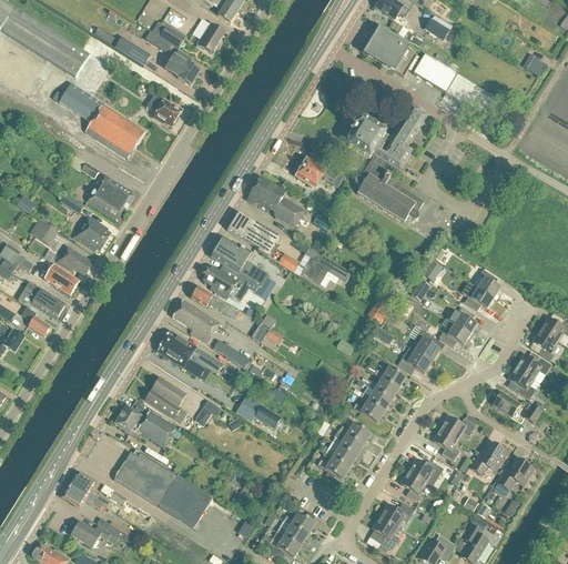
[(91,53),(14,6),(6,0),(0,0),(0,29),(77,77),(91,53)]
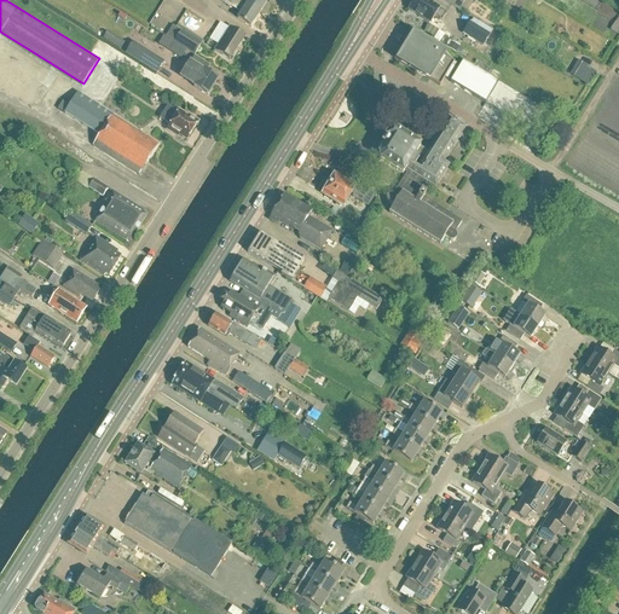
[(148,0),(150,10),(161,7),(160,0),(148,0)]
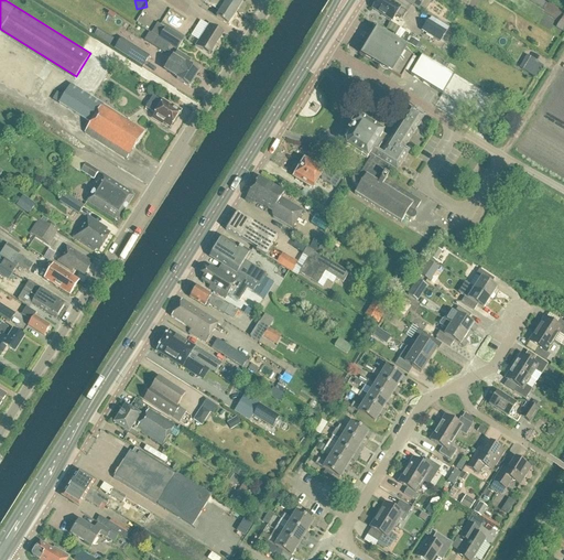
[(236,9),(221,0),(206,0),(212,4),(213,3),(219,8),(216,14),(228,21),(236,9)]
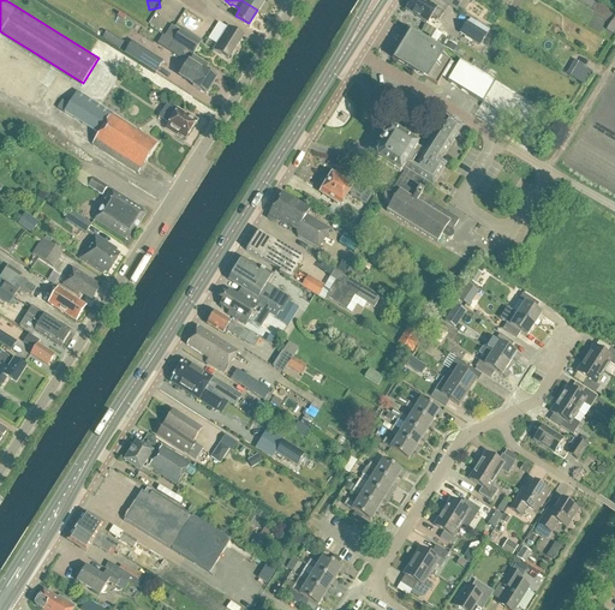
[(242,0),(257,10),(263,0),(242,0)]
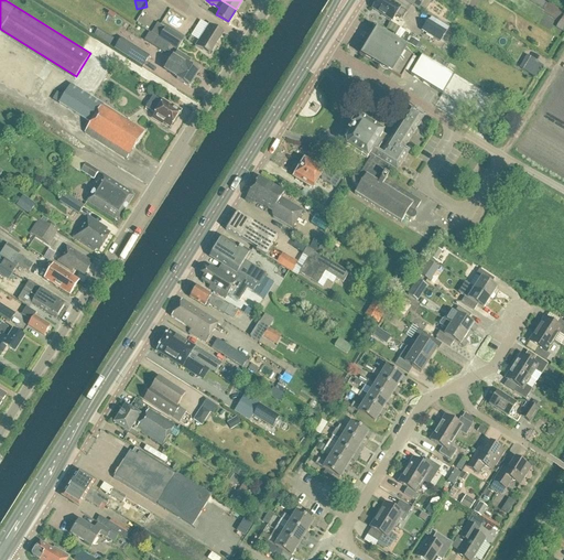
[(392,0),(375,0),(371,6),(391,18),(396,11),(402,15),(407,9),(400,4),(400,3),(394,0),(392,0)]
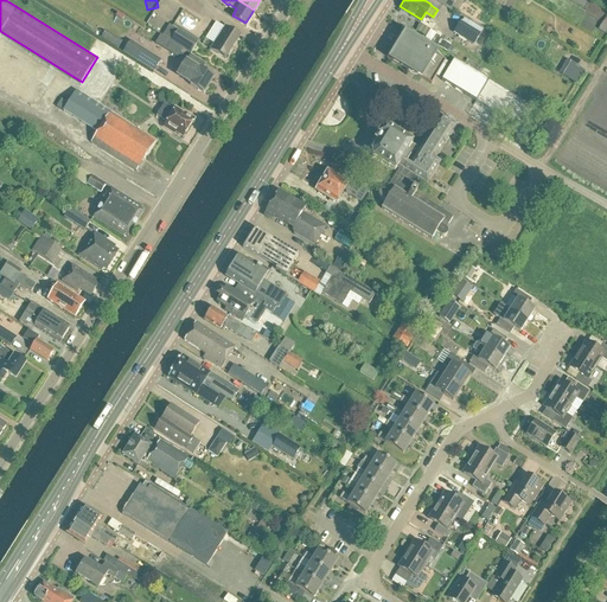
[(160,11),(158,20),(173,25),(177,15),(160,11)]
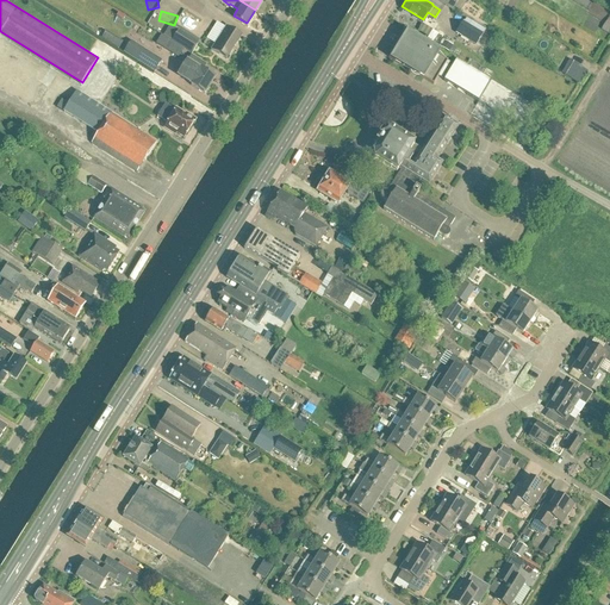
[(599,33),(605,37),(609,27),(609,14),(602,26),(603,27),(599,33)]
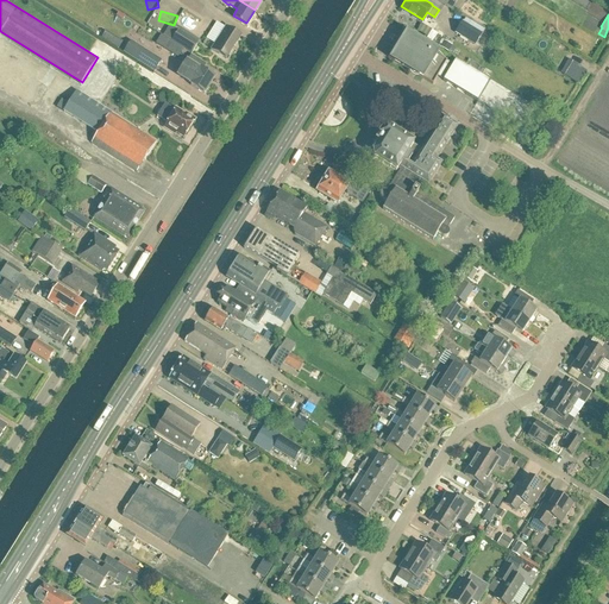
[(589,16),(581,27),(588,32),(596,20),(589,16)]
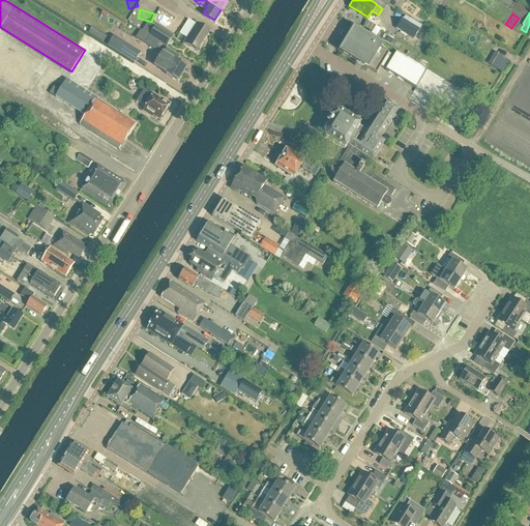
[(414,36),(419,27),(402,16),(395,26),(414,36)]
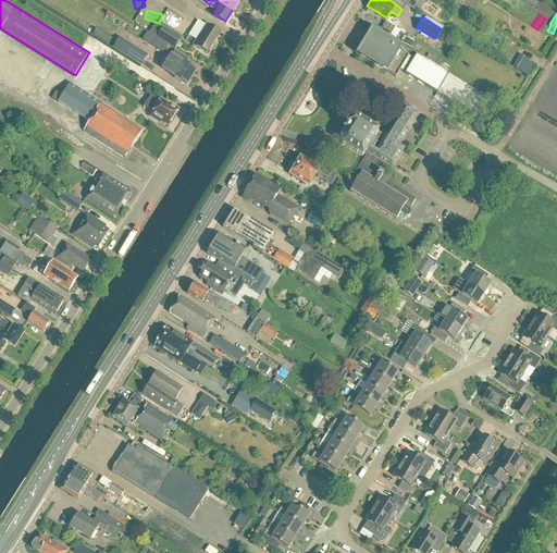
[(193,42),(206,51),(219,31),(206,22),(205,22),(196,37),(193,42)]
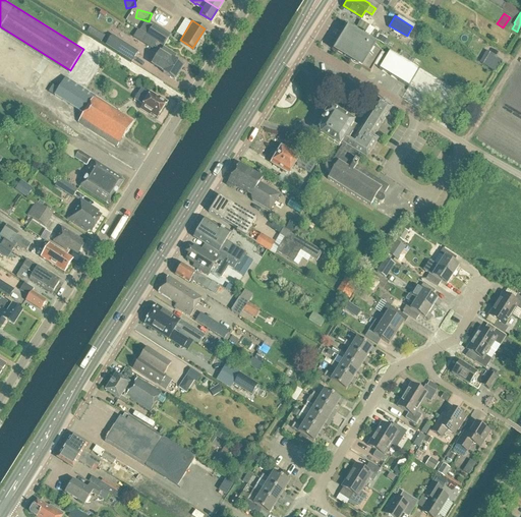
[(141,29),(126,21),(122,32),(142,42),(145,38),(138,36),(141,29)]
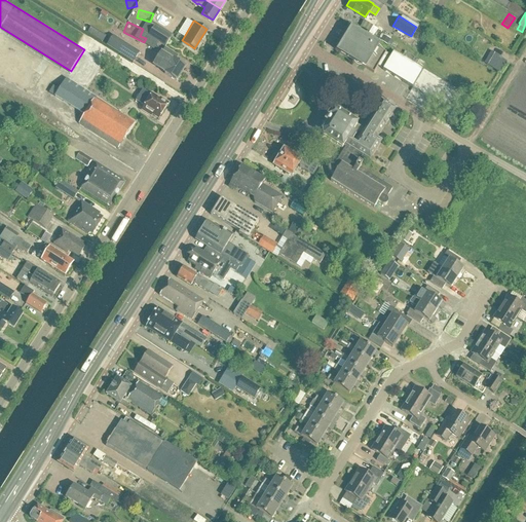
[(154,25),(149,33),(167,44),(173,35),(154,25)]
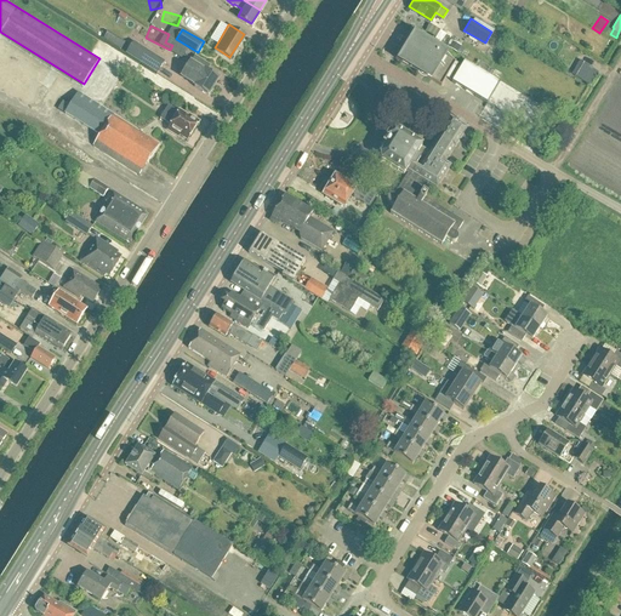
[(411,29),(396,55),(440,83),(446,73),(453,77),(451,79),(460,84),(466,87),(480,96),(486,100),(489,97),(496,85),(499,80),(499,79),(493,75),(479,67),(472,63),(463,58),(461,62),(455,58),(448,55),(444,52),(445,50),(422,36),(414,30),(411,29)]
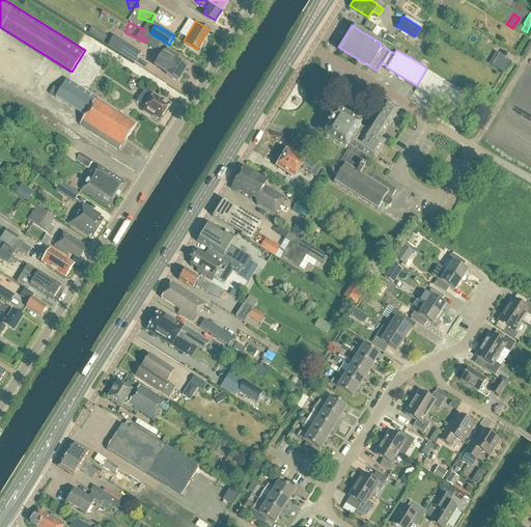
[(387,33),(384,38),(391,43),(394,37),(387,33)]
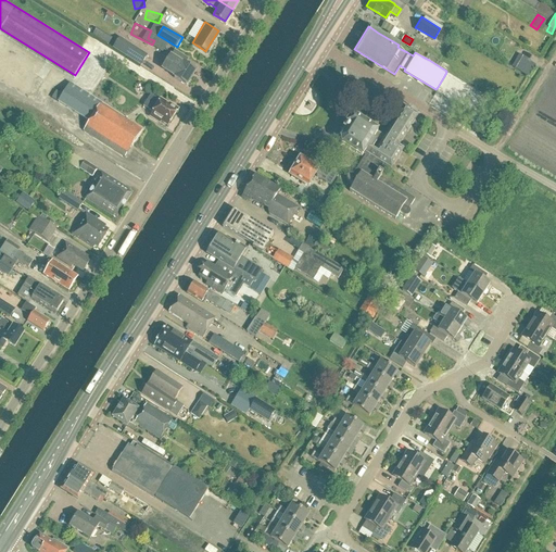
[(119,36),(113,46),(121,50),(121,51),(127,40),(119,36)]
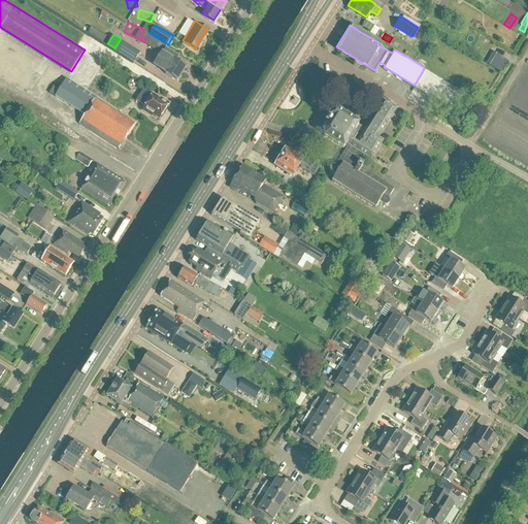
[(153,36),(149,43),(154,47),(158,39),(153,36)]
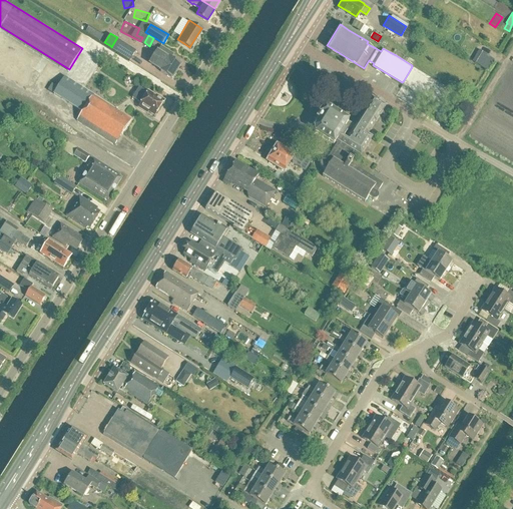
[(180,62),(178,61),(170,56),(172,52),(160,44),(156,50),(156,49),(149,60),(160,68),(160,69),(171,76),(180,62)]
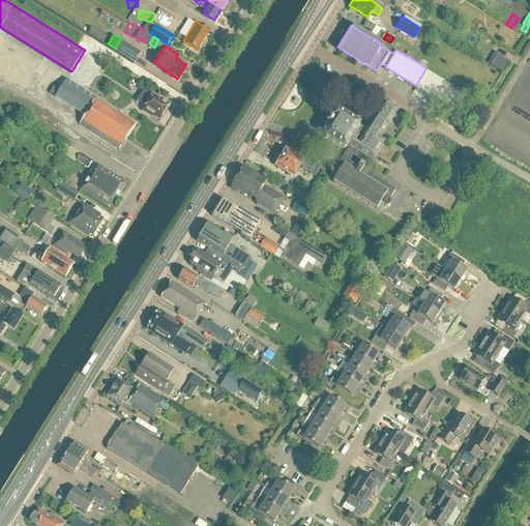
[(482,69),(489,56),(474,51),(469,64),(482,69)]
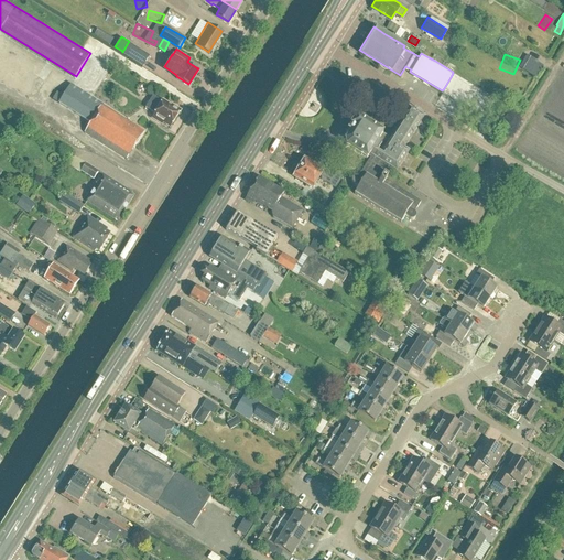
[(529,54),(521,66),(530,72),(538,60),(529,54)]
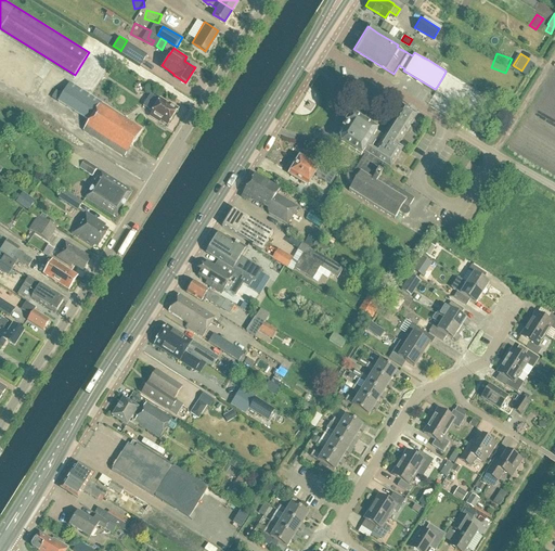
[(55,88),(52,94),(59,98),(57,99),(89,118),(82,127),(124,153),(141,126),(69,80),(62,92),(55,88)]
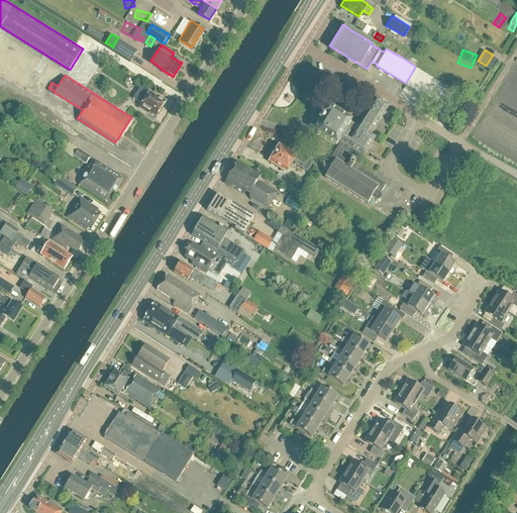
[(148,91),(139,85),(132,96),(141,101),(138,106),(144,109),(145,108),(156,114),(157,112),(158,113),(161,108),(160,108),(165,100),(148,90),(148,91)]
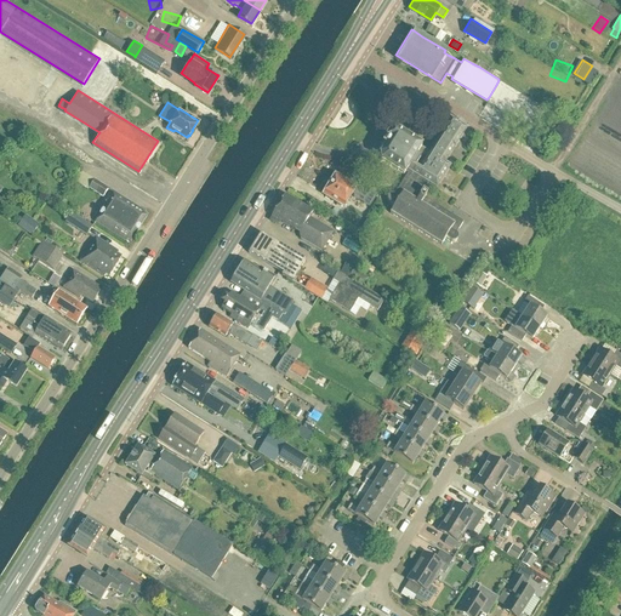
[(445,159),(467,125),(450,114),(428,149),(421,144),(422,143),(392,125),(376,150),(380,152),(381,158),(382,158),(404,171),(405,169),(408,170),(394,192),(393,192),(392,192),(391,192),(389,192),(388,193),(388,194),(387,194),(387,195),(387,197),(388,198),(388,199),(389,200),(394,203),(391,210),(442,241),(445,234),(450,238),(451,239),(453,239),(454,239),(455,239),(456,238),(456,237),(457,237),(457,235),(457,234),(457,232),(456,232),(456,231),(463,218),(425,194),(428,189),(423,187),(428,178),(437,183),(450,163),(445,159)]
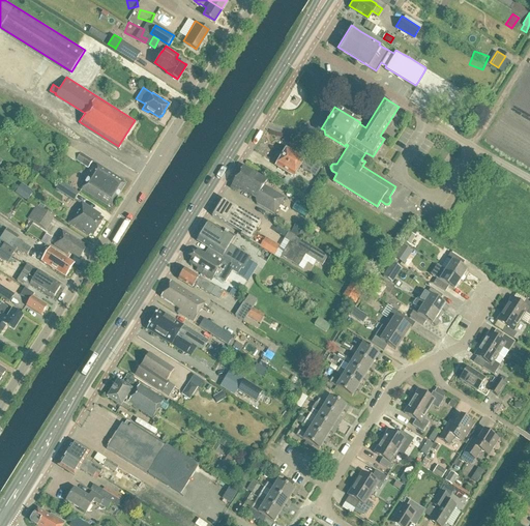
[(56,156),(59,149),(49,145),(47,152),(56,156)]
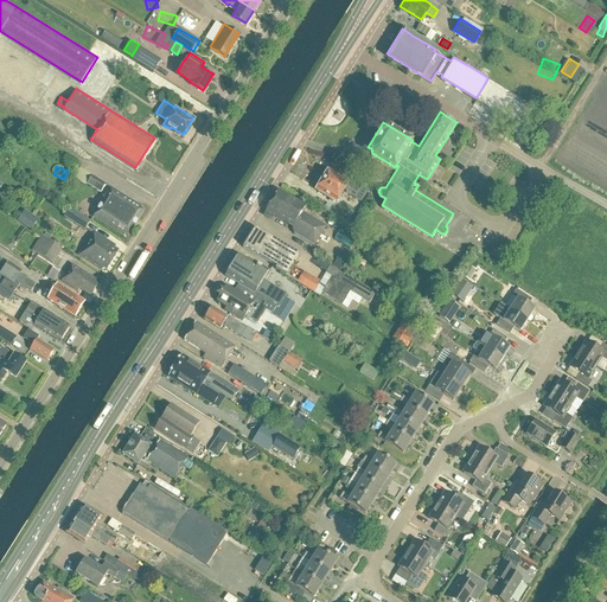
[(359,187),(347,180),(327,167),(315,186),(337,199),(344,186),(346,187),(345,189),(360,198),(368,187),(362,183),(359,187)]
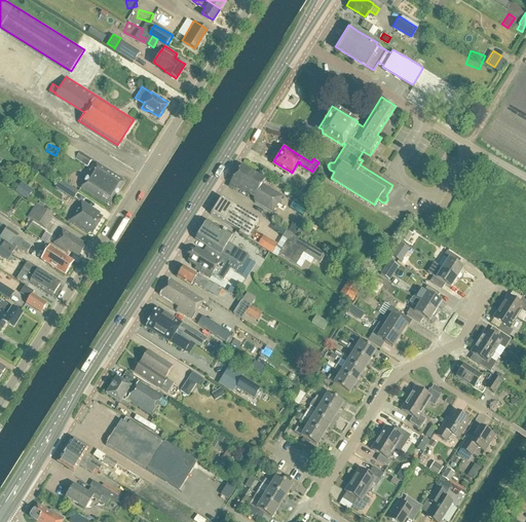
[(75,157),(87,164),(91,157),(79,149),(75,157)]
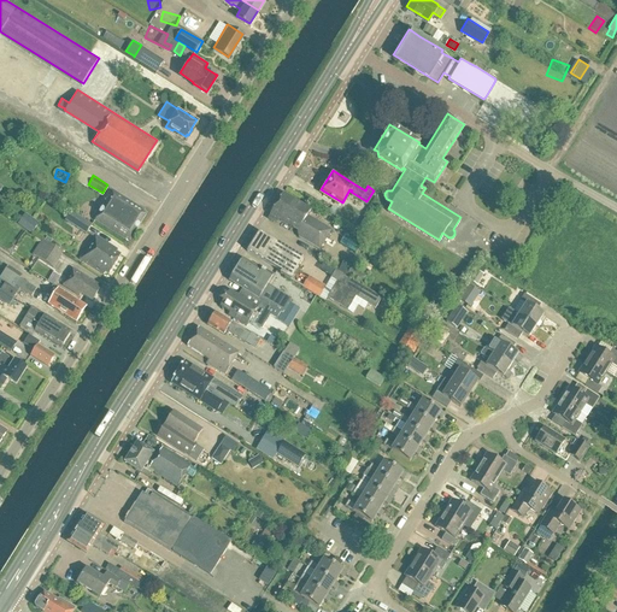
[(98,212),(94,217),(125,236),(127,235),(129,236),(146,211),(142,209),(144,207),(113,188),(104,202),(98,212)]
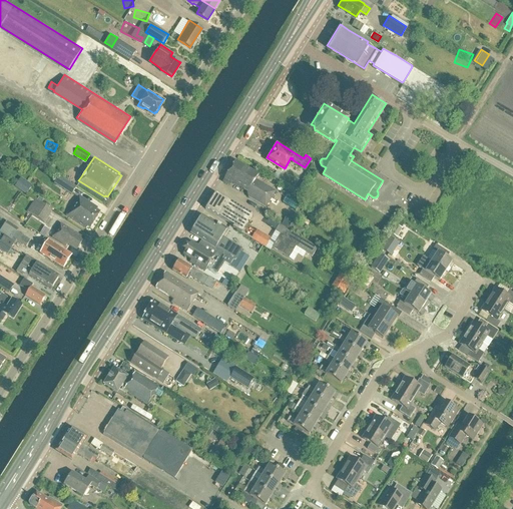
[(276,188),(255,177),(258,172),(235,158),(223,176),(224,176),(222,179),(228,183),(230,180),(246,190),(248,195),(266,205),(276,188)]
